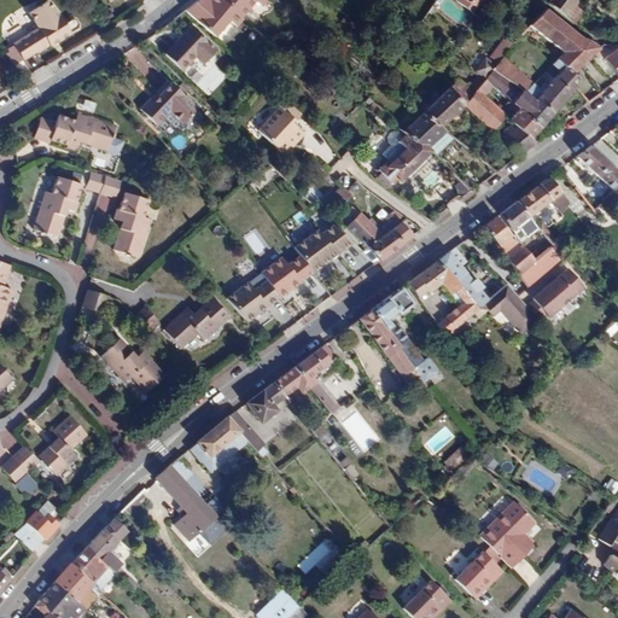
[(198,0),(185,11),(214,38),(229,21),(235,27),(243,19),(240,17),(220,0),(216,0),(211,5),(208,1),(205,0),(198,0)]
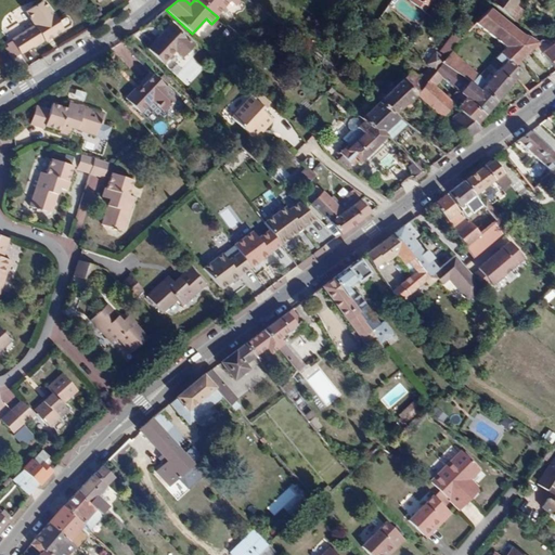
[(197,0),(216,15),(229,0),(233,0),(237,3),(240,0),(197,0)]
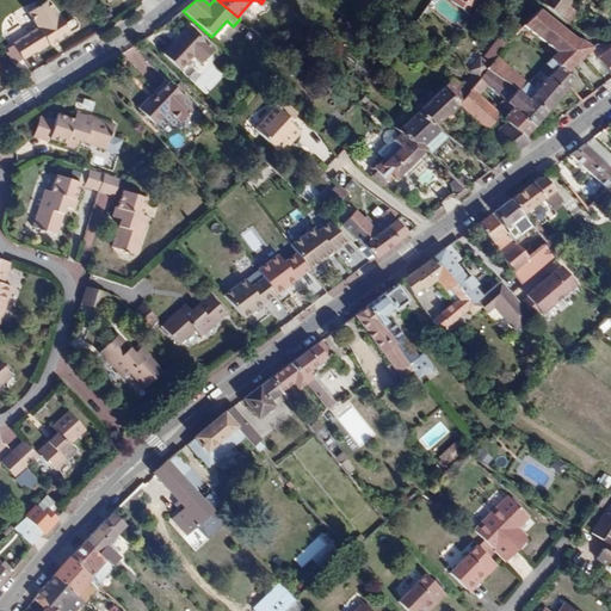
[(468,14),(477,0),(450,0),(451,0),(468,14)]
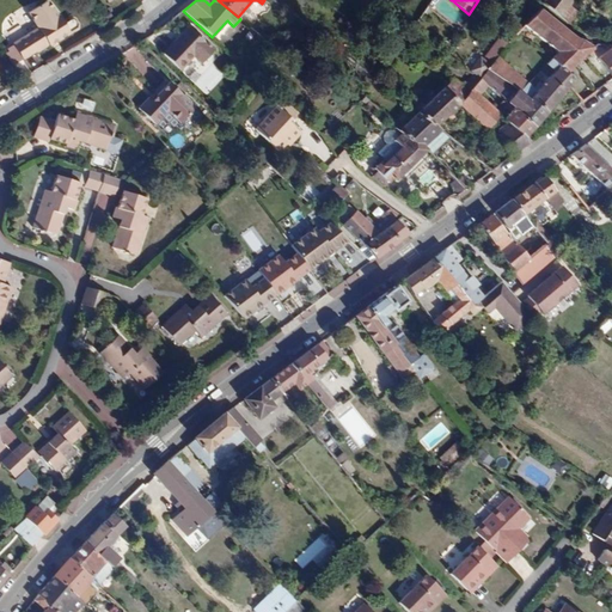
[(530,0),(528,1),(538,7),(542,4),(560,17),(569,6),(573,0),(530,0)]
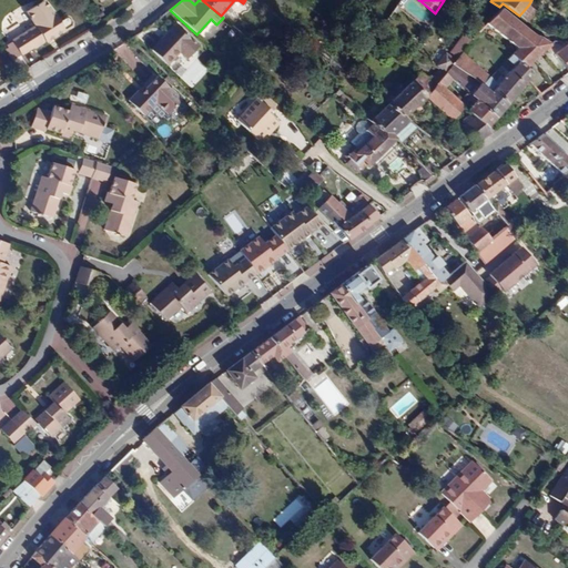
[(59,23),(53,16),(52,17),(43,2),(28,13),(36,27),(12,41),(21,56),(33,48),(34,49),(46,42),(47,43),(64,32),(71,28),(72,24),(69,20),(66,19),(59,23)]
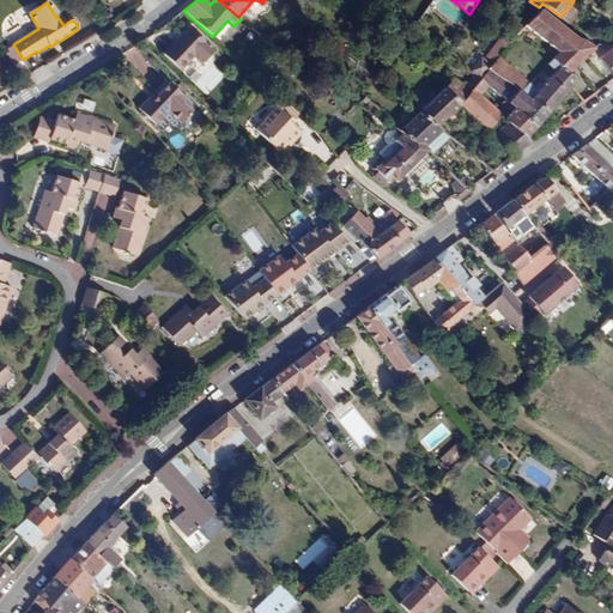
[(570,24),(580,13),(570,6),(560,17),(570,24)]
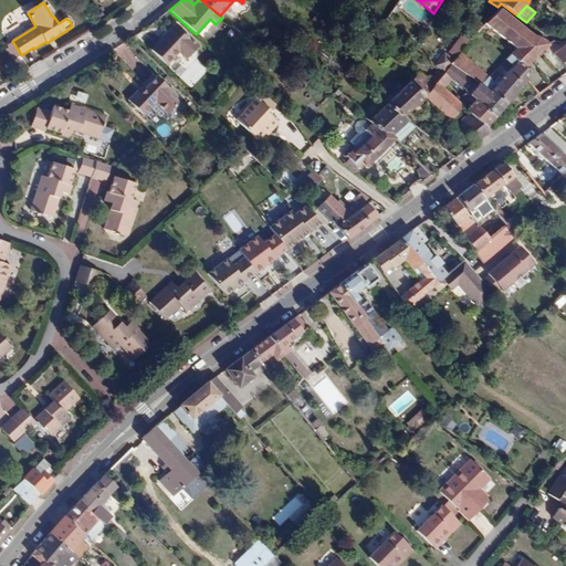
[(549,44),(541,38),(533,35),(500,9),(484,23),(510,44),(516,49),(531,61),(541,52),(549,44)]
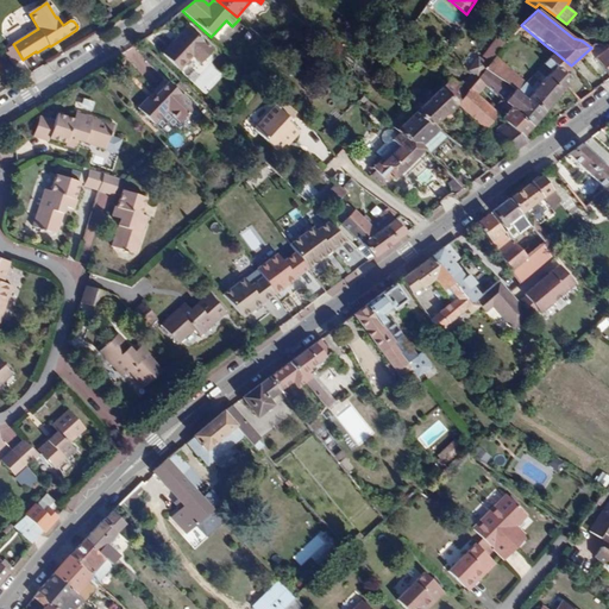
[(200,63),(213,50),(189,29),(177,41),(175,39),(162,54),(181,70),(192,57),(200,63)]
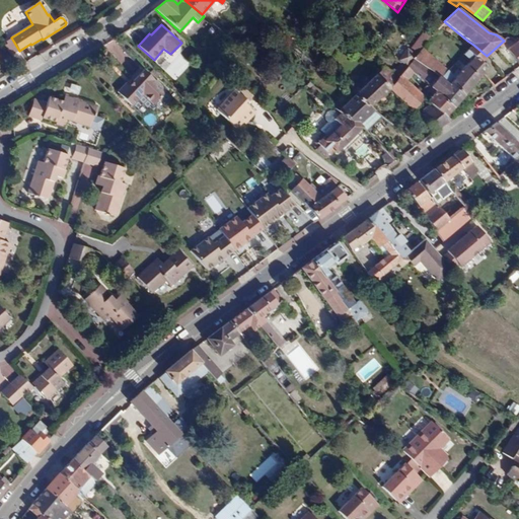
[(423,48),(430,39),(423,32),(411,48),(418,53),(423,48)]
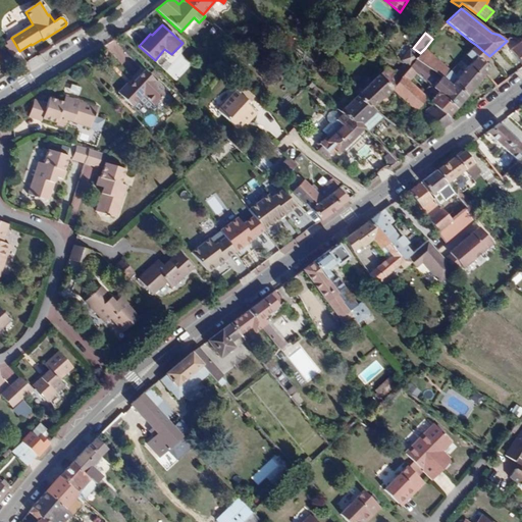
[(521,40),(511,49),(521,63),(521,40)]
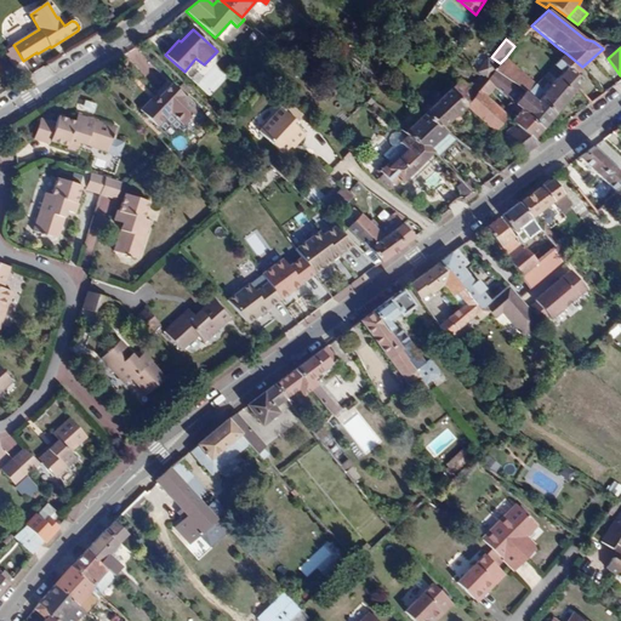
[(554,114),(577,86),(574,83),(579,78),(575,74),(582,67),(567,53),(560,60),(554,66),(562,73),(551,85),(548,83),(542,89),(537,84),(528,77),(519,87),(537,101),(540,98),(554,114)]
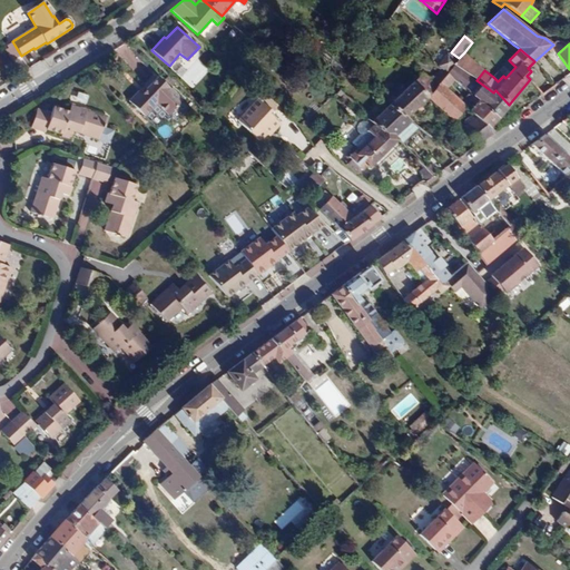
[(484,70),(464,52),(459,58),(454,65),(477,80),(484,70)]
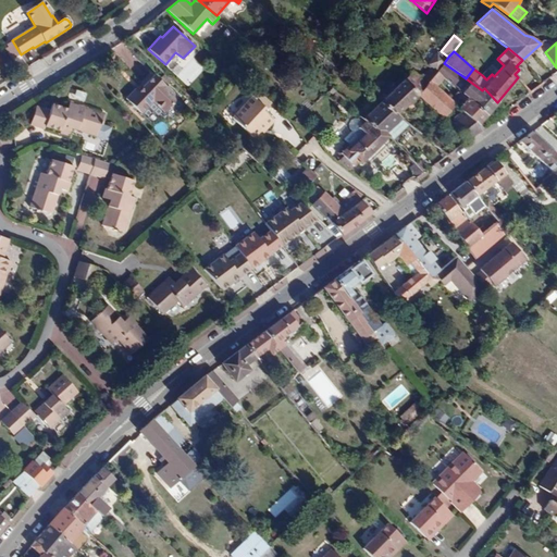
[(494,76),(504,65),(497,59),(482,75),(486,79),(492,74),(494,76)]
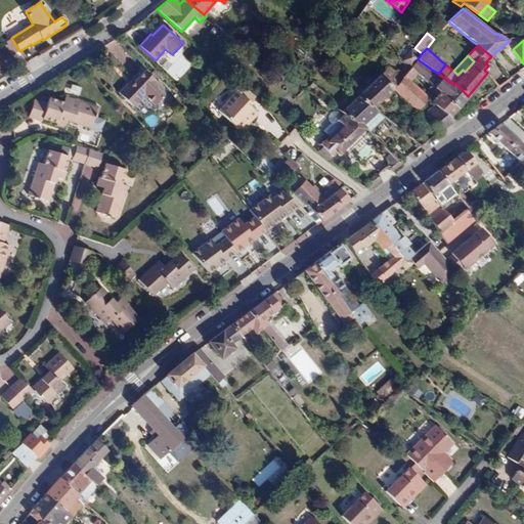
[(180,58),(171,70),(177,75),(186,64),(180,58)]
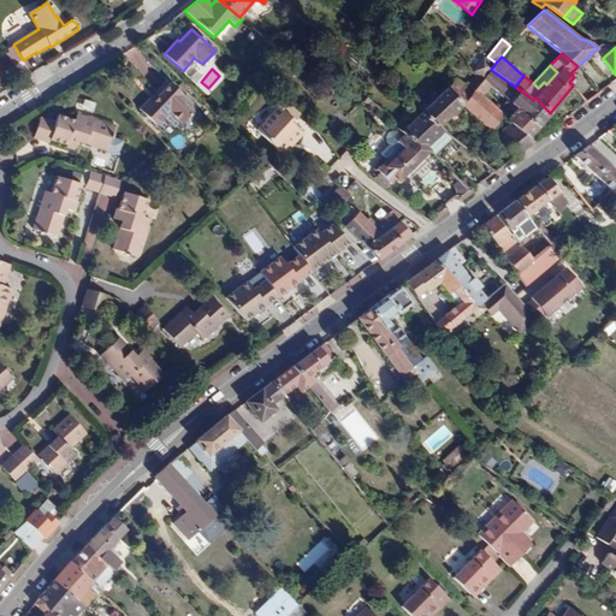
[(550,113),(535,98),(533,100),(515,87),(491,70),(484,80),(491,87),(507,101),(538,128),(550,113)]
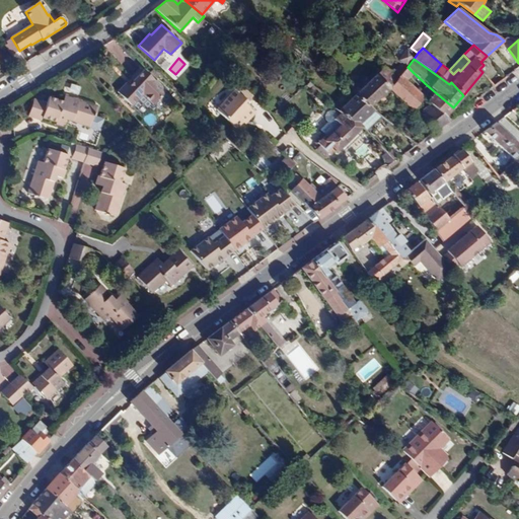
[(389,89),(400,75),(408,67),(401,63),(392,74),(384,67),(369,82),(356,94),(355,95),(370,107),(389,89)]
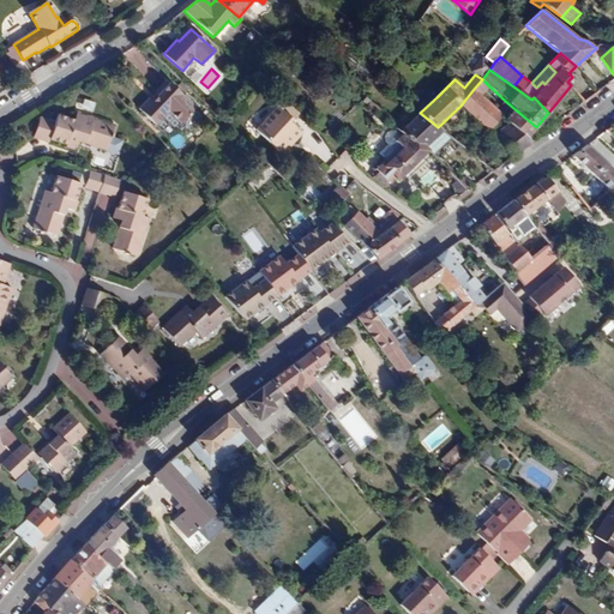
[(374,85),(378,80),(373,76),(366,84),(372,89),(374,85)]
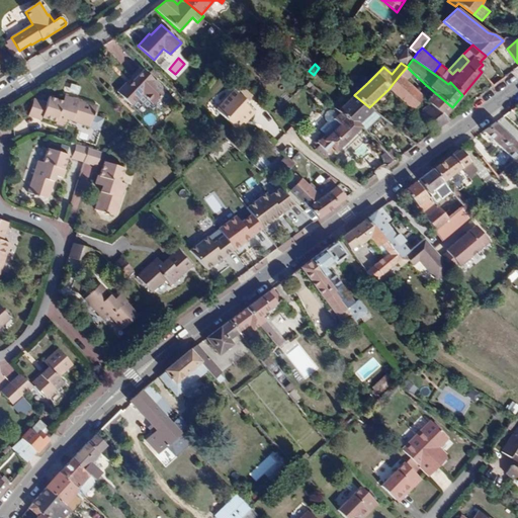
[(400,75),(406,81),(413,73),(407,67),(400,75)]
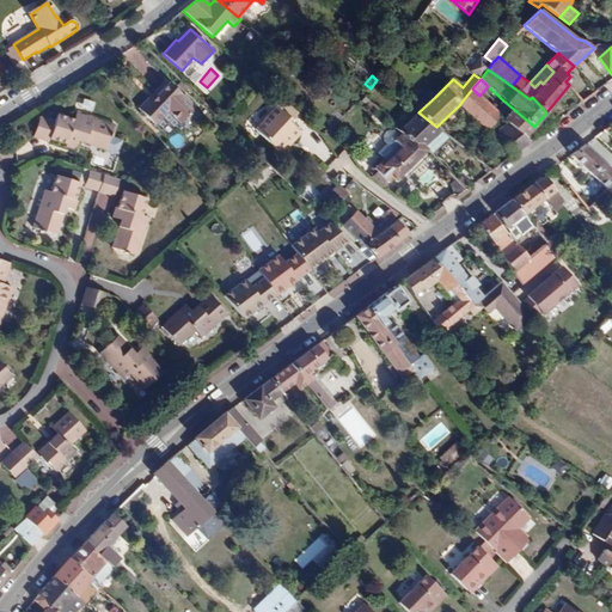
[(195,108),(170,83),(152,101),(148,98),(138,109),(155,124),(169,112),(179,123),(195,108)]
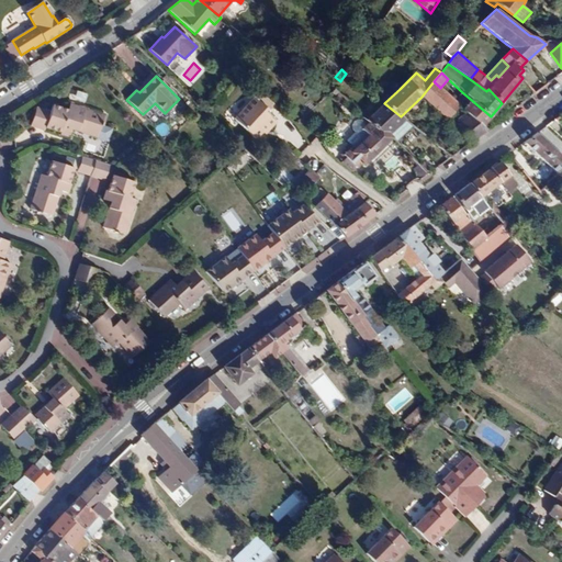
[(458,104),(440,88),(434,81),(422,97),(448,120),(460,105),(458,104)]
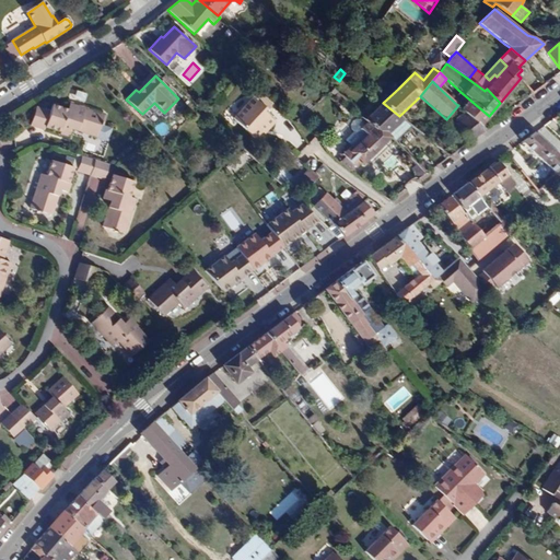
[(384,102),(398,89),(394,83),(384,92),(386,94),(381,98),(384,102)]
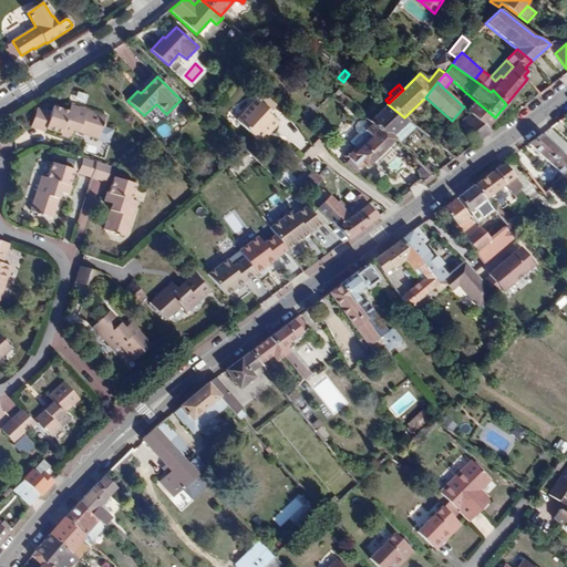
[(280,124),(270,115),(272,113),(274,113),(278,107),(259,89),(253,95),(258,101),(238,121),(259,141),(266,134),(270,130),(272,133),(280,124)]
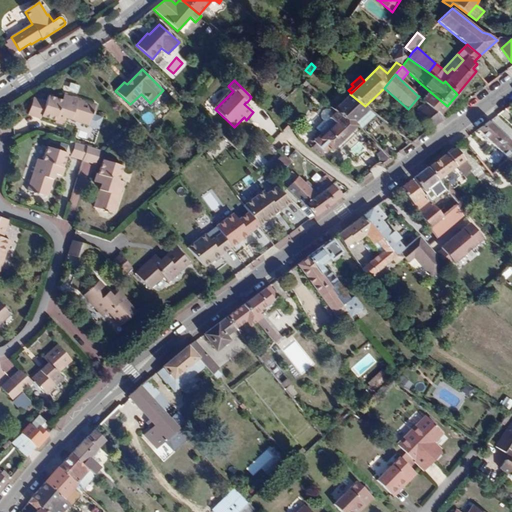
[(332,102),(305,81),(303,84),(330,105),(332,102)]
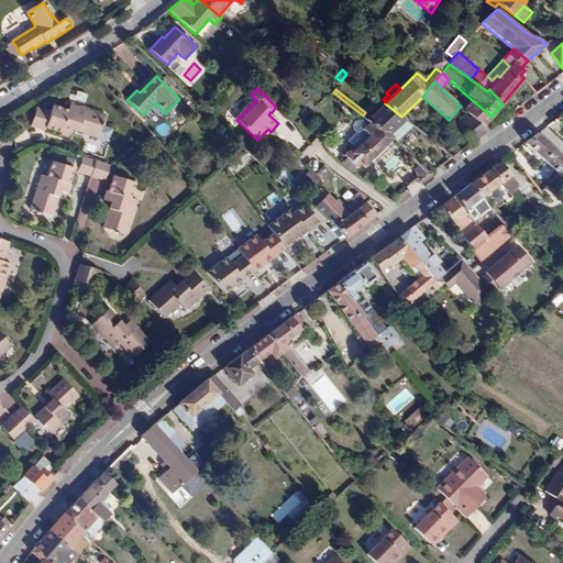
[(492,117),(463,92),(460,96),(463,99),(459,105),(461,106),(468,112),(483,127),(492,117)]
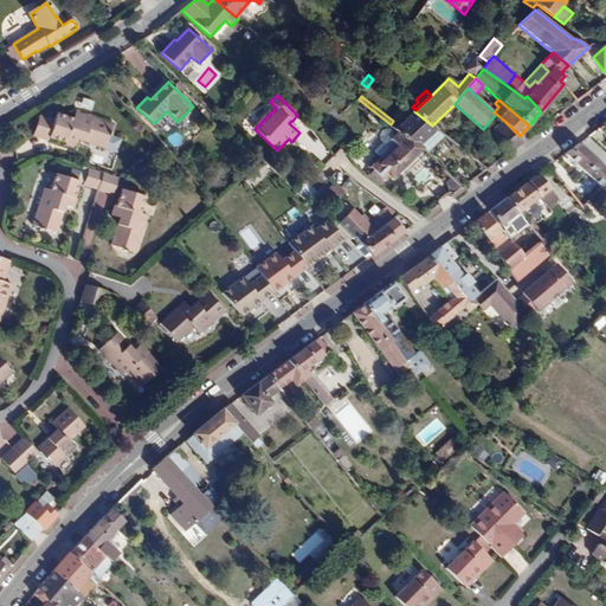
[(418,148),(437,129),(432,126),(414,111),(395,129),(400,131),(403,134),(418,148)]
